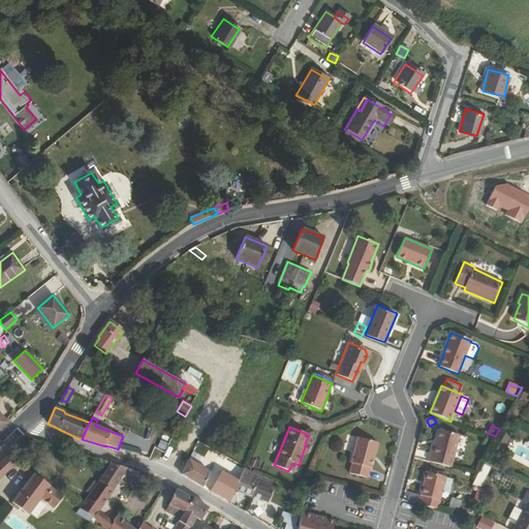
[(429,462),(450,467),(459,435),(439,430),(436,440),(435,445),(433,445),(429,462)]
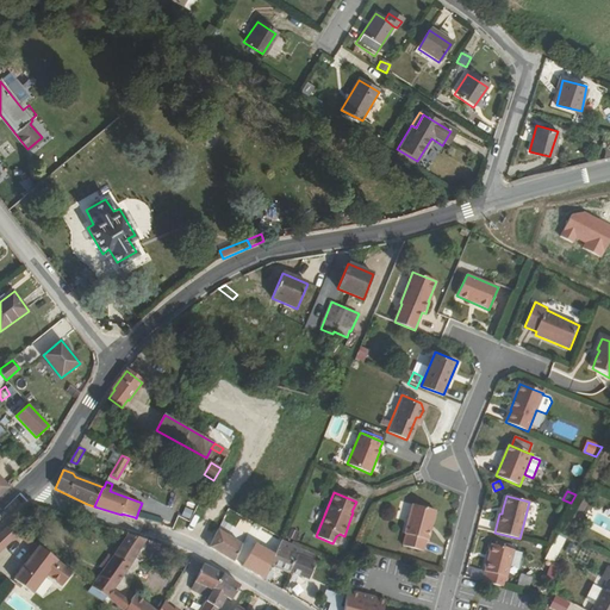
[(423,552),(427,540),(428,540),(435,511),(412,504),(404,534),(406,534),(403,546),(423,552)]
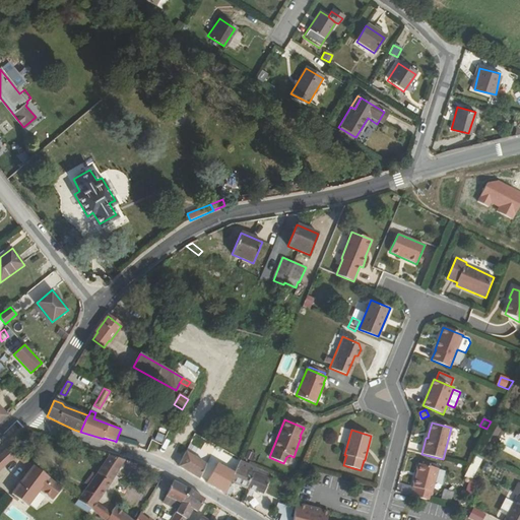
[(137,448),(139,443),(118,436),(116,442),(137,448)]
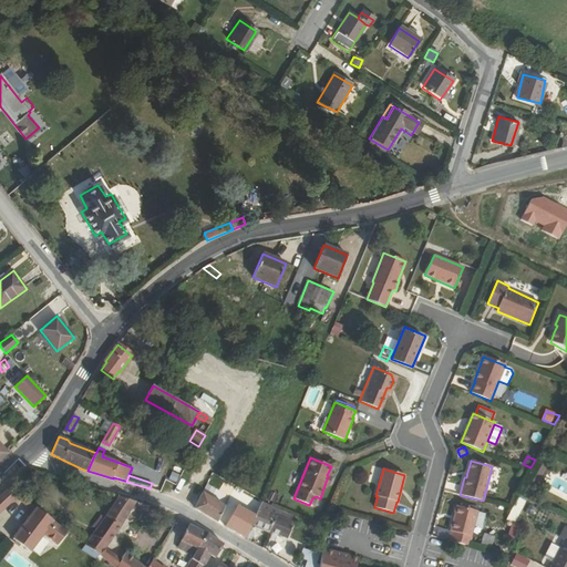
[(10,485),(0,494),(0,514),(18,498),(30,509),(26,516),(28,519),(38,507),(10,485)]
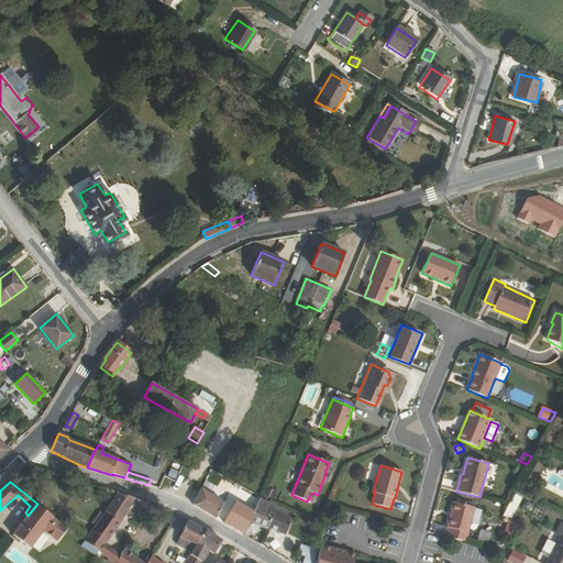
[(269,488),(266,495),(273,497),(275,492),(269,488)]
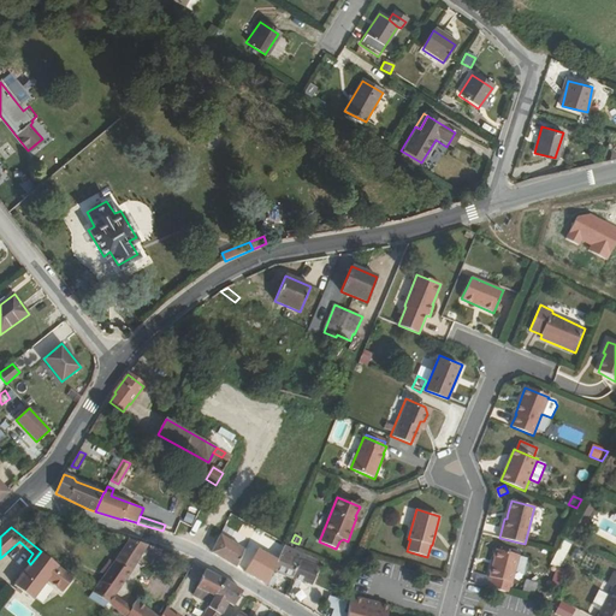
[(244,550),(220,535),(212,552),(237,568),(244,550)]
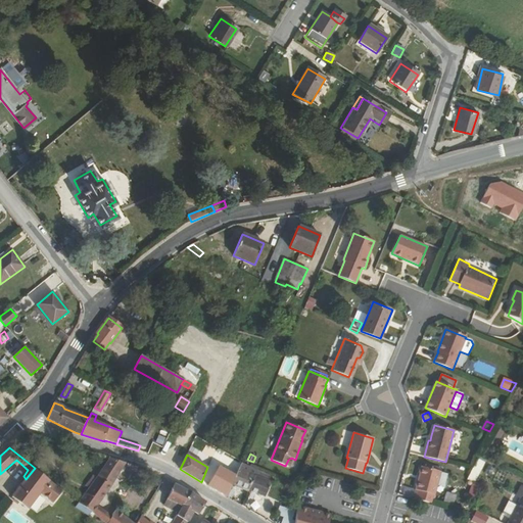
[(485,461),(478,457),(474,467),(480,470),(485,461)]
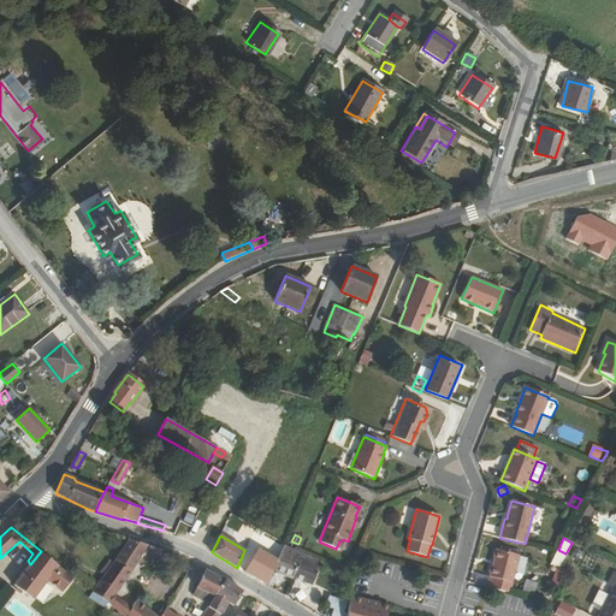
[(148,545),(129,539),(113,564),(105,575),(93,592),(124,615),(157,615),(137,600),(132,608),(114,597),(132,570),(138,562),(148,545)]
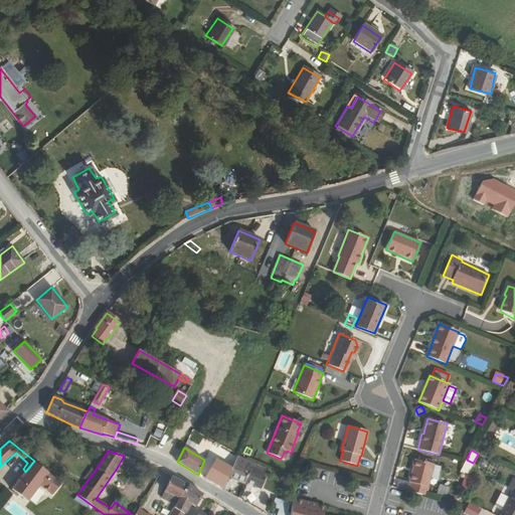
[(124,456),(116,470),(140,477),(145,464),(124,456)]
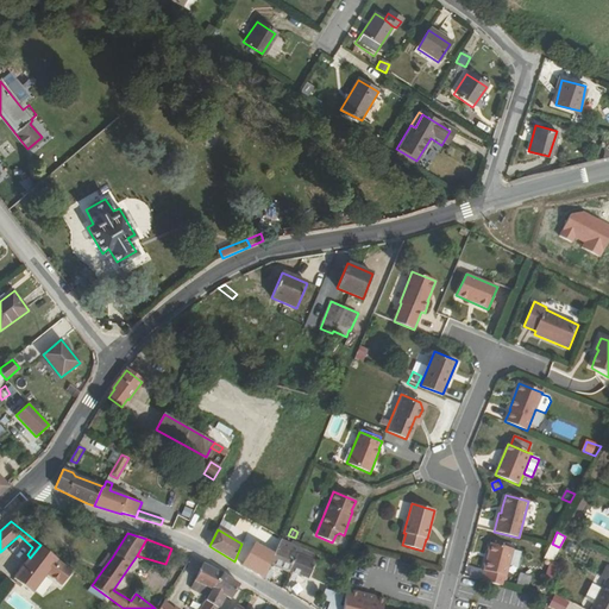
[(281,539),(271,563),(289,570),(296,553),(299,547),(281,539)]
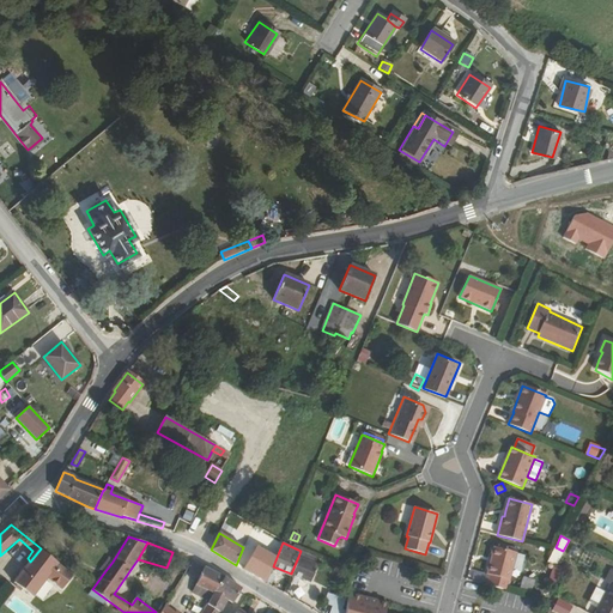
[(516,552),(501,548),(493,547),(486,575),(490,575),(487,586),(507,590),(516,553),(516,552)]
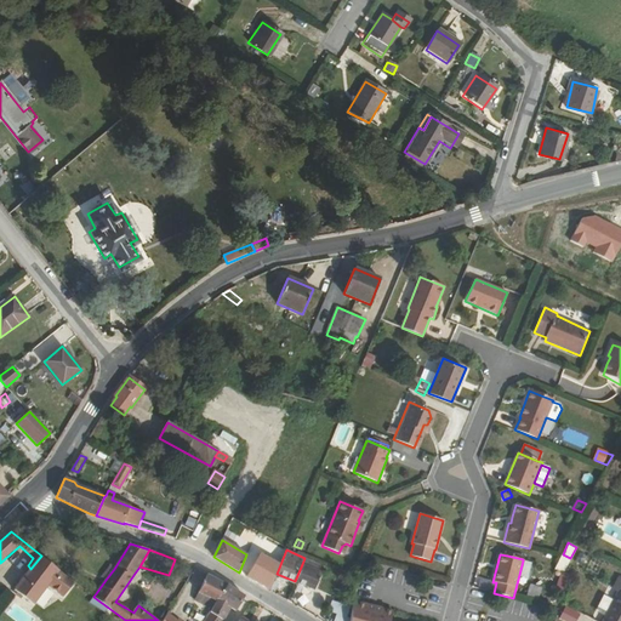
[(563,573),(570,558),(563,554),(560,558),(554,570),(563,573)]
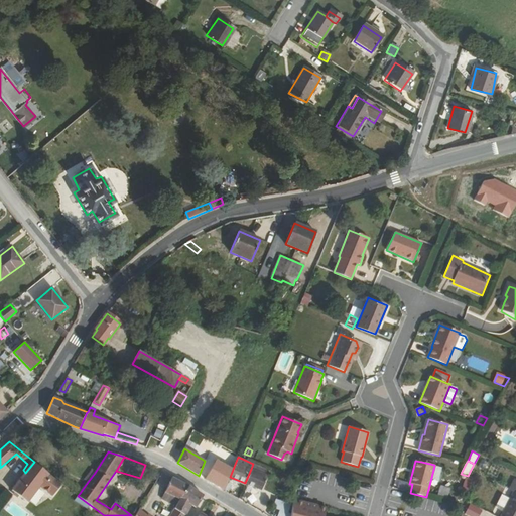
[(34,462),(25,473),(11,490),(26,502),(40,486),(52,495),(62,484),(34,462)]
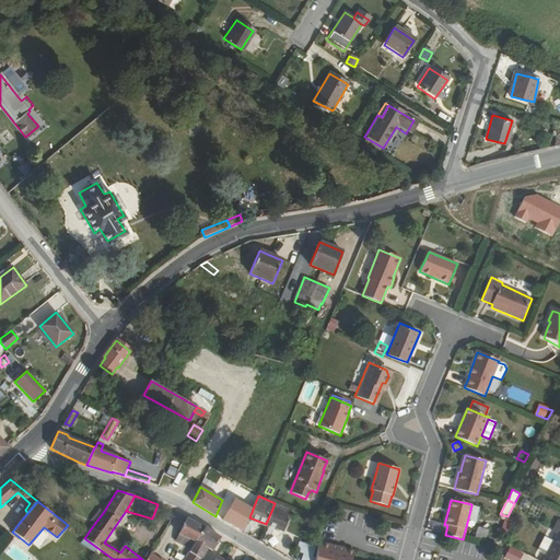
[(290,511),(275,503),(272,509),(266,524),(282,532),(290,516),(288,515),(290,511)]
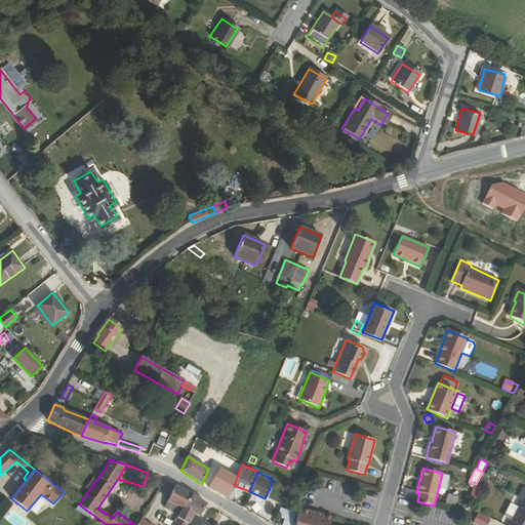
[(93,479),(87,488),(89,490),(96,481),(93,479)]
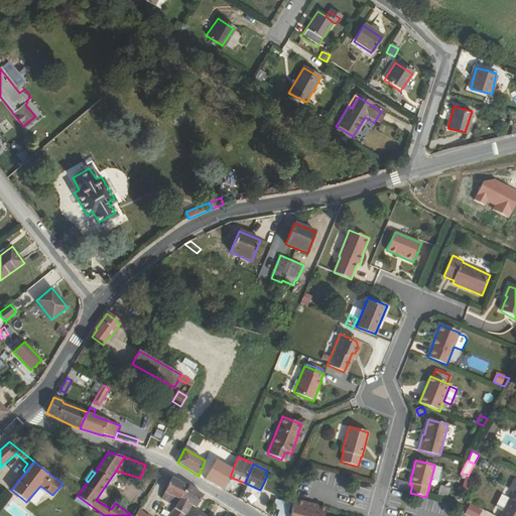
[(462,490),(469,493),(474,478),(468,476),(462,490)]
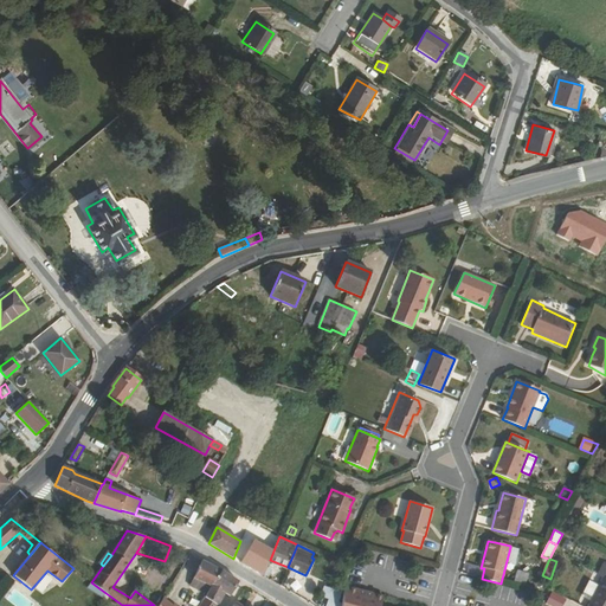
[(191,585),(207,593),(212,585),(221,571),(201,561),(191,585)]
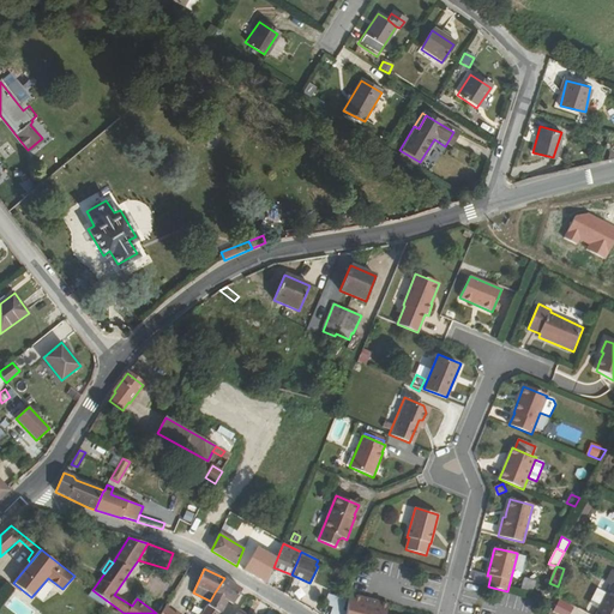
[(595,613),(613,613),(613,571),(612,571),(606,582),(611,584),(595,613)]
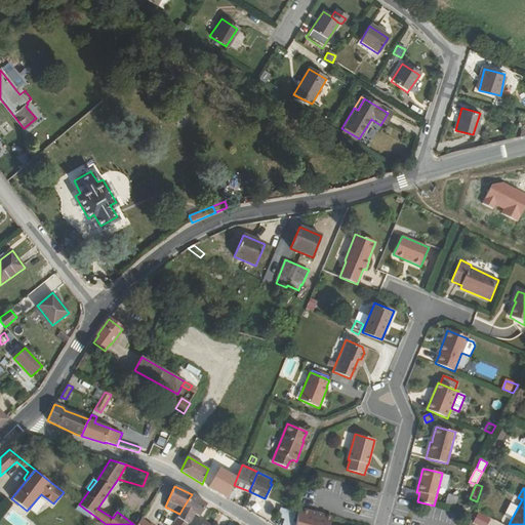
[(73,494),(70,497),(77,502),(80,498),(73,494)]
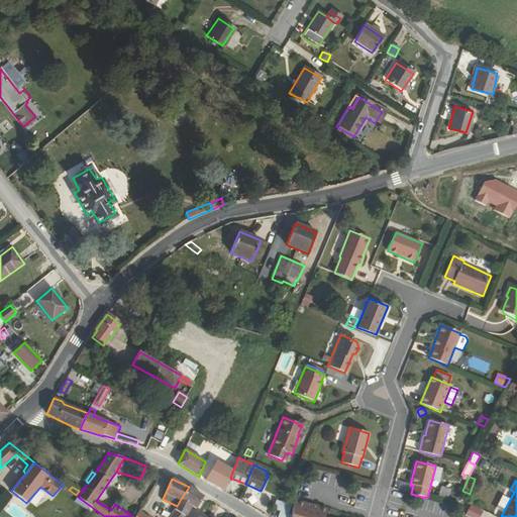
[(204,497),(189,487),(181,499),(177,506),(175,510),(170,516),(185,516),(191,506),(196,509),(204,497)]
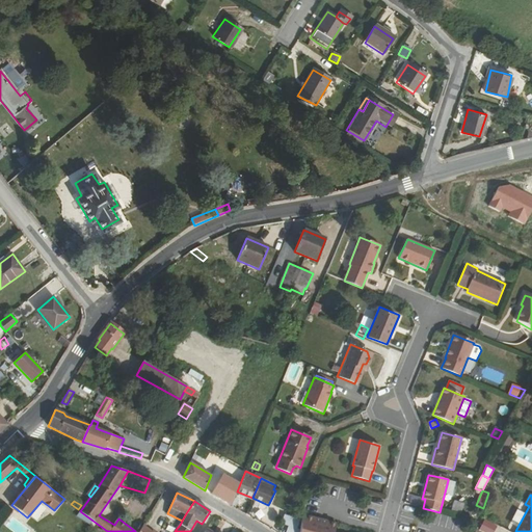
[(449,512),(460,515),(463,505),(453,502),(449,512)]
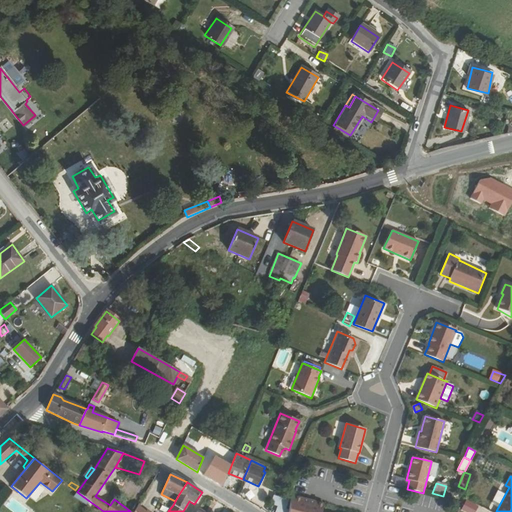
[(319,511),(322,503),(289,493),(288,500),(287,505),(286,511),(319,511)]
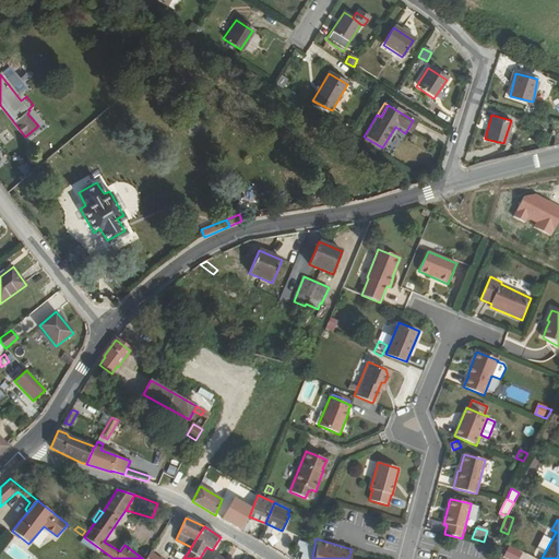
[(313,551),(314,546),(297,539),(294,550),(310,556),(311,551),(313,551)]
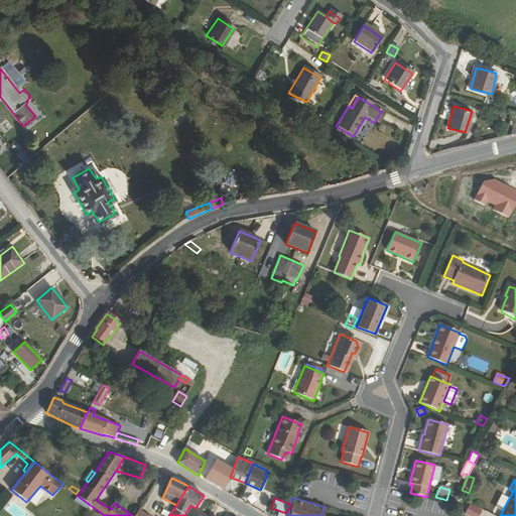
[(471,506),(466,515),(474,515),(477,510),(471,506)]
